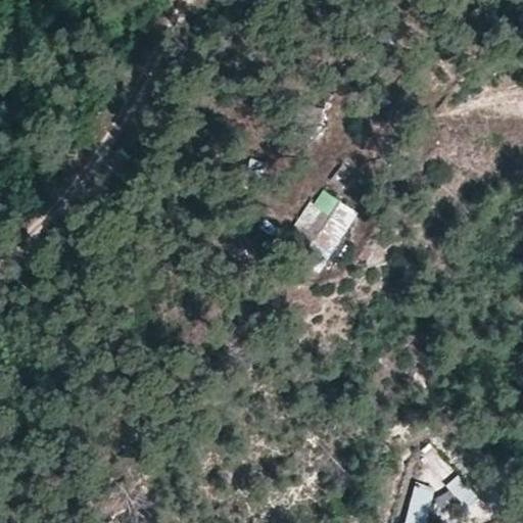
[(327,108),(304,104),(296,134),(318,136),(327,108)]
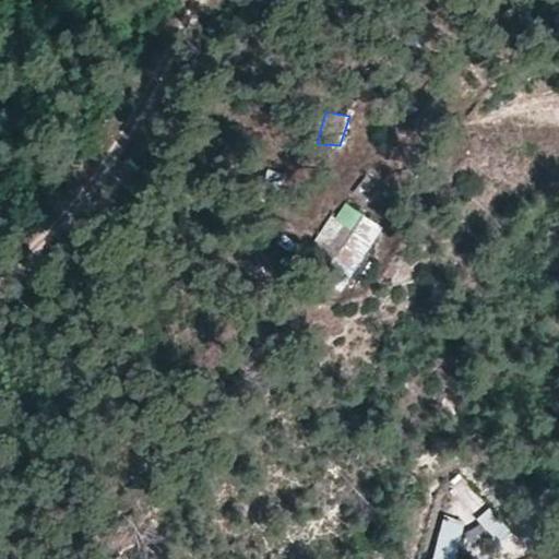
[(347,202),(336,219),(355,232),(367,215),(347,202)]
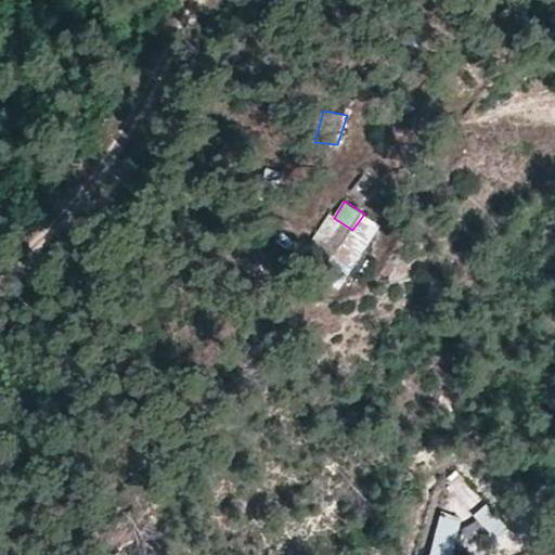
[(353,268),(383,227),(364,214),(352,230),(334,218),(331,215),(313,241),(353,268)]
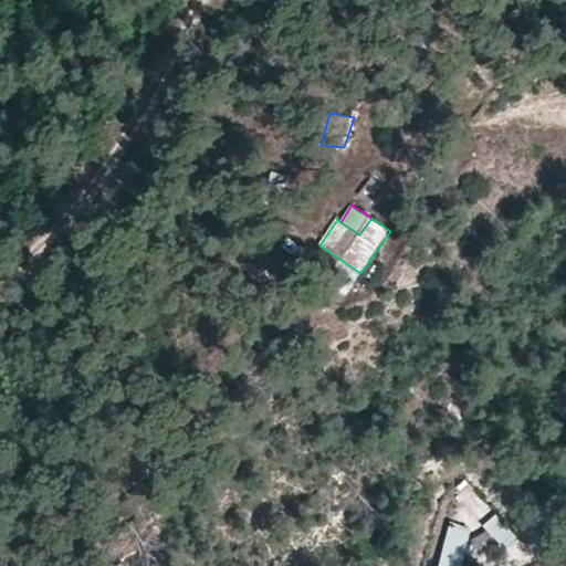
[(482,525),(492,515),(470,494),(463,503),(482,525)]
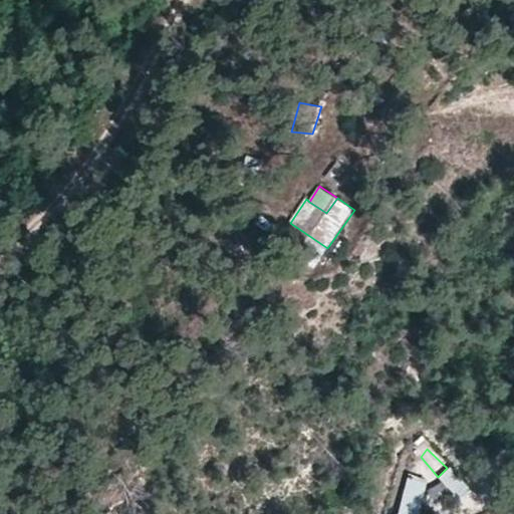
[(450,466),(438,478),(458,498),(470,486),(450,466)]
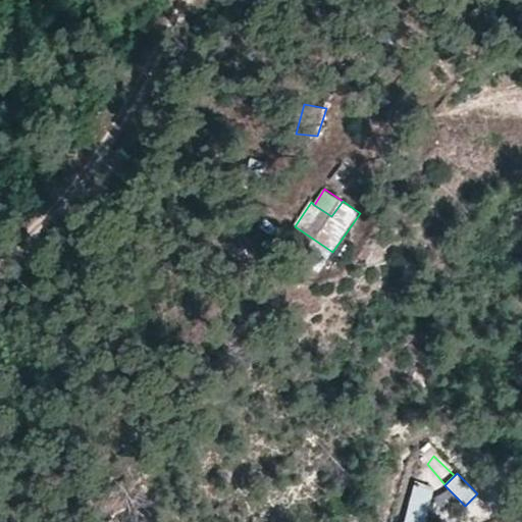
[(404,521),(424,521),(433,484),(416,481),(404,521)]
